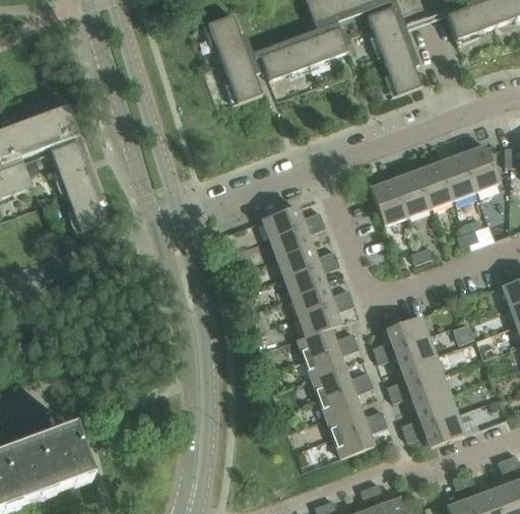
[(306,0),(314,23),(376,0),(306,0)]
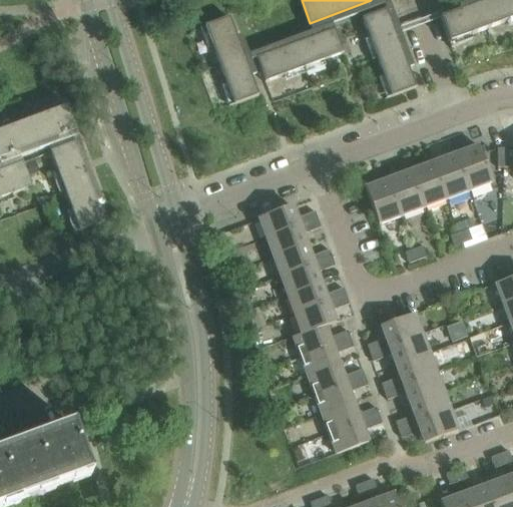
[(479,0),(440,14),(449,39),(512,15),(512,0),(479,0)]
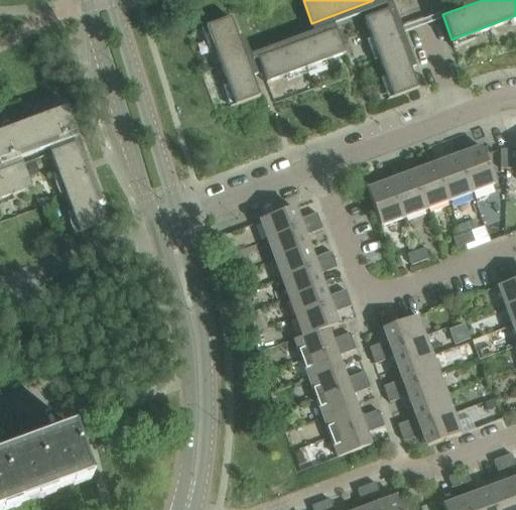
[(393,94),(418,84),(397,27),(388,5),(364,14),(393,94)]
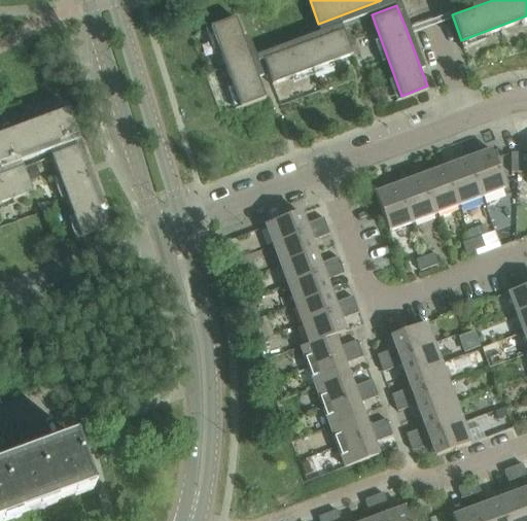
[(210,23),(241,104),(266,94),(236,13),(210,23)]
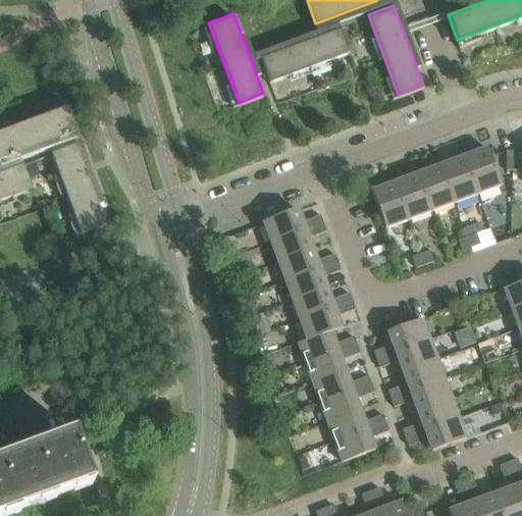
[(349,50),(340,24),(261,54),(270,80),(349,50)]
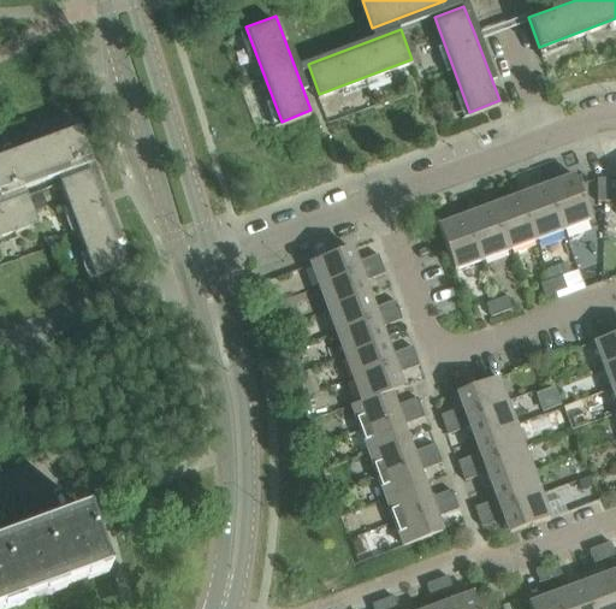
[(0,185),(92,153),(81,124),(0,153),(0,185)]
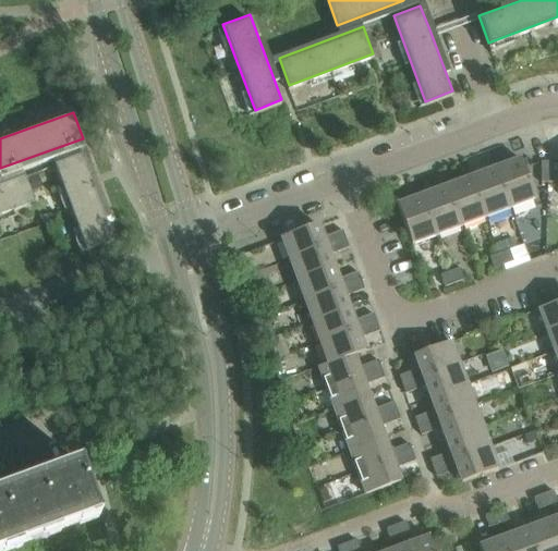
[(55,161),(85,246),(113,236),(82,150),(55,161)]
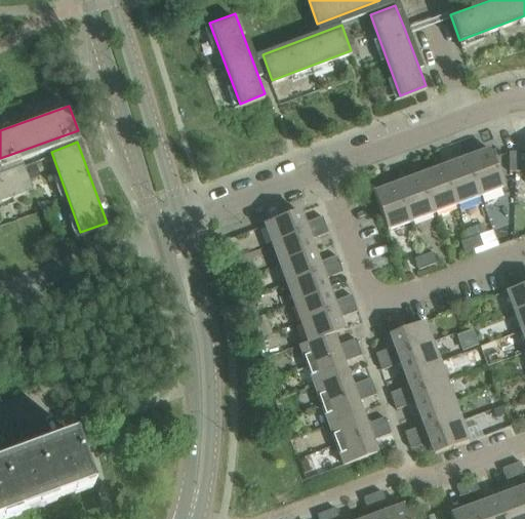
[(490,145),(466,154),(480,193),(505,184),(490,145)]
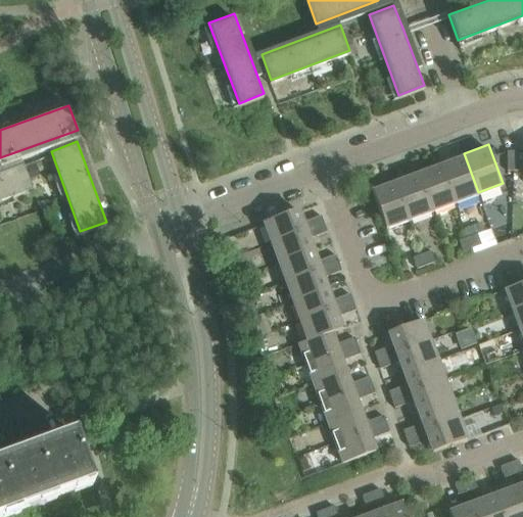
[(519,147),(507,147),(508,156),(519,156),(519,147)]
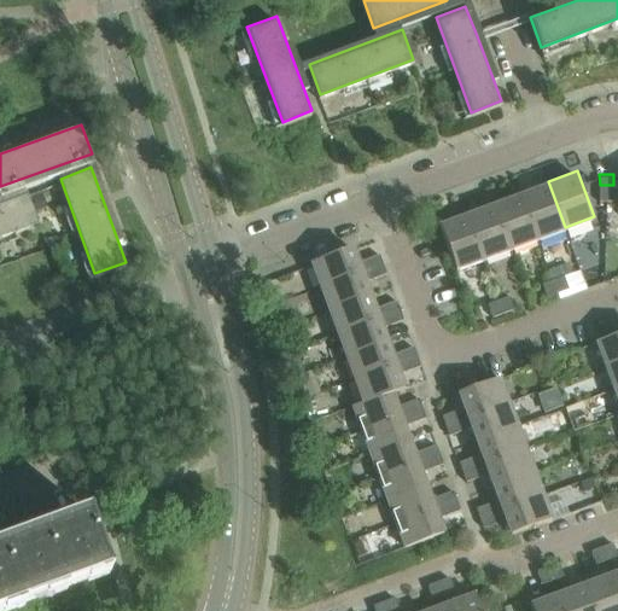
[(537,237),(565,227),(548,181),(522,191),(537,237)]
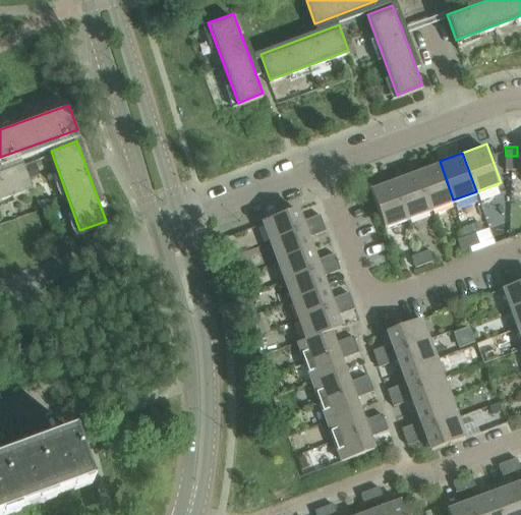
[(517,156),(506,156),(506,166),(517,165),(517,156)]
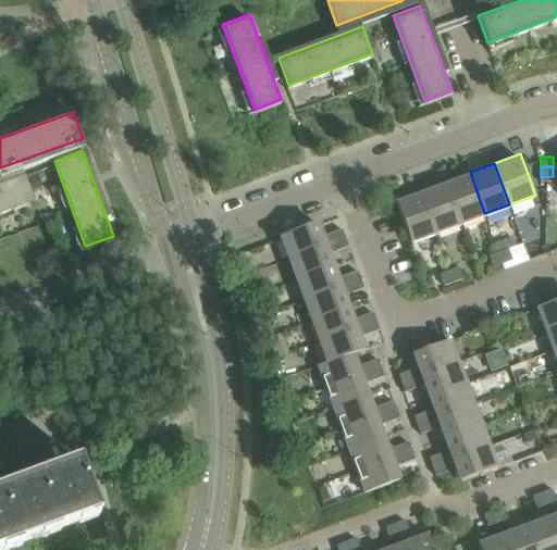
[(25,172),(0,179),(0,210),(35,198),(25,172)]
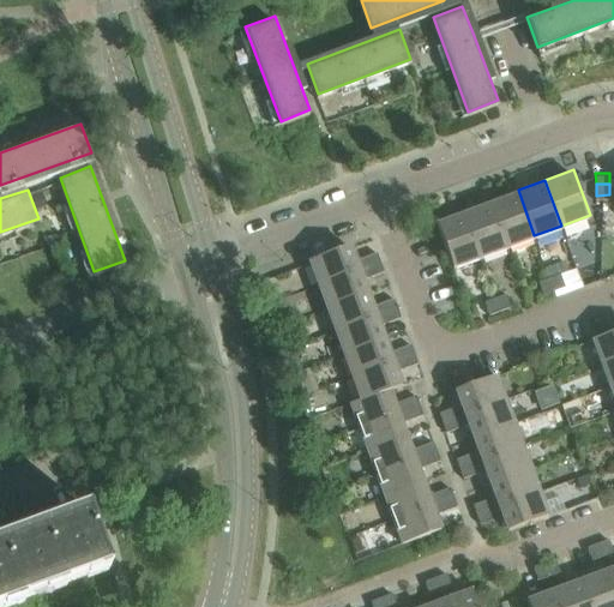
[(534,235),(518,190),(491,200),(507,245),(534,235)]
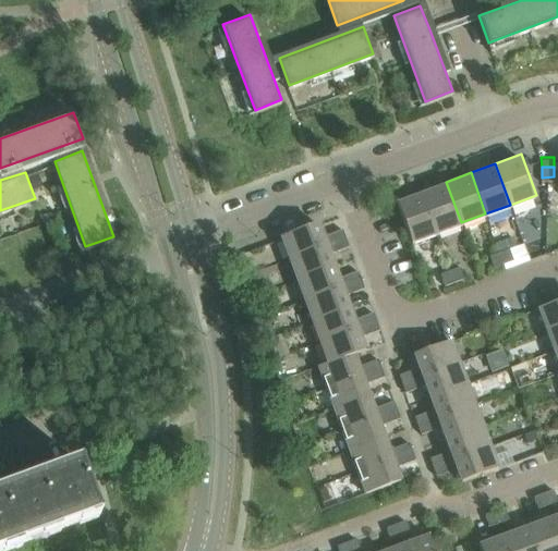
[(437,231),(461,222),(446,182),(422,191),(437,231)]
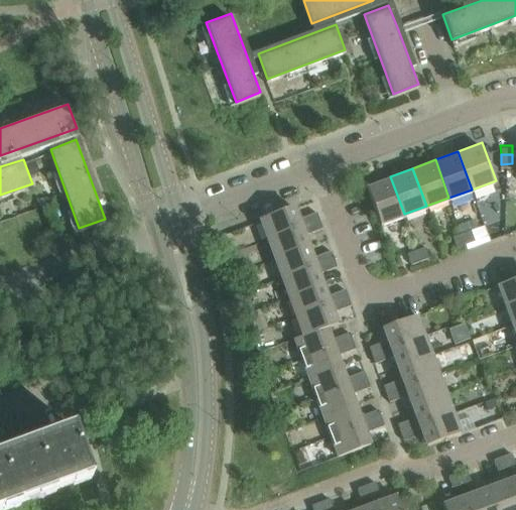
[(381,223),(404,214),(390,176),(367,185),(381,223)]
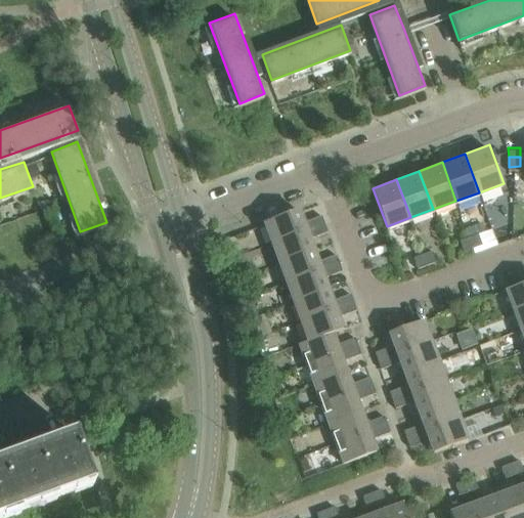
[(264,219),(271,240),(324,220),(321,212),(302,219),(298,207),(264,219)]
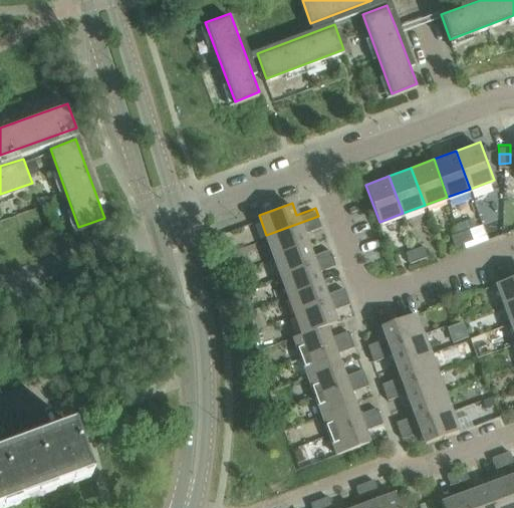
[(266,235),(273,253),(306,241),(302,231),(321,224),(318,216),(266,235)]
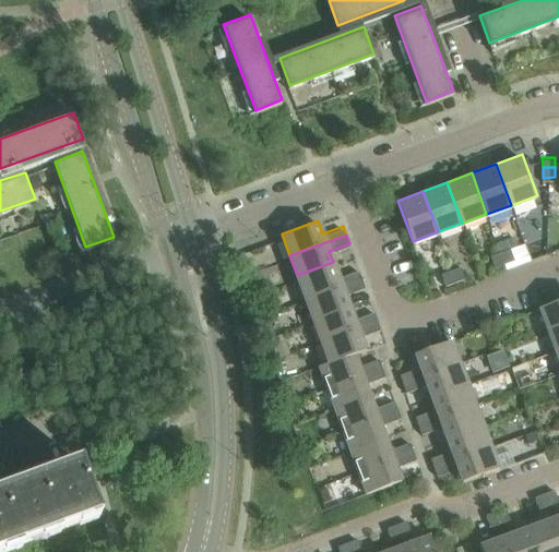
[(510,246),(500,249),(504,261),(514,258),(510,246)]
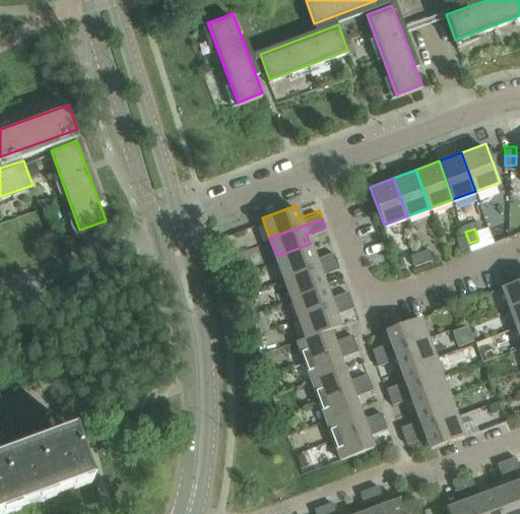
[(465,232),(457,236),(461,247),(469,243),(465,232)]
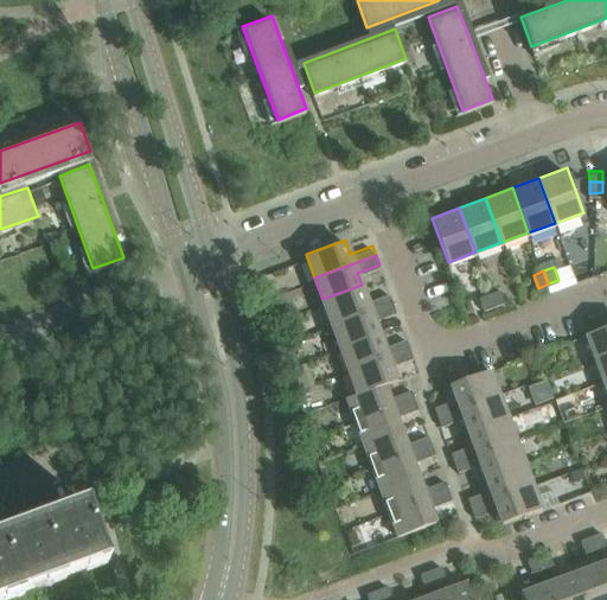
[(362,285),(323,299),(331,323),(393,300),(389,291),(366,298),(362,285)]
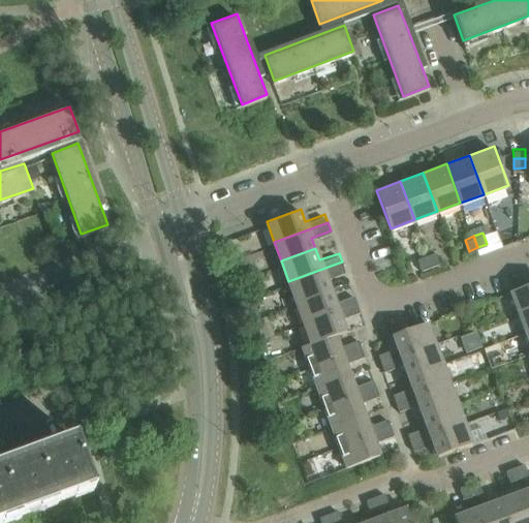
[(437,250),(428,253),(432,265),(441,262),(437,250)]
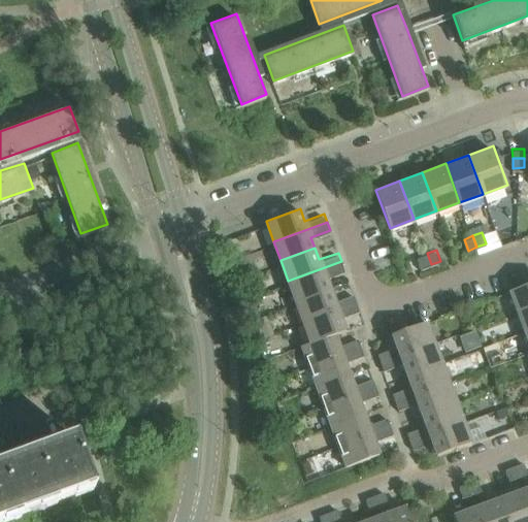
[(427,253),(418,257),(421,267),(431,264),(427,253)]
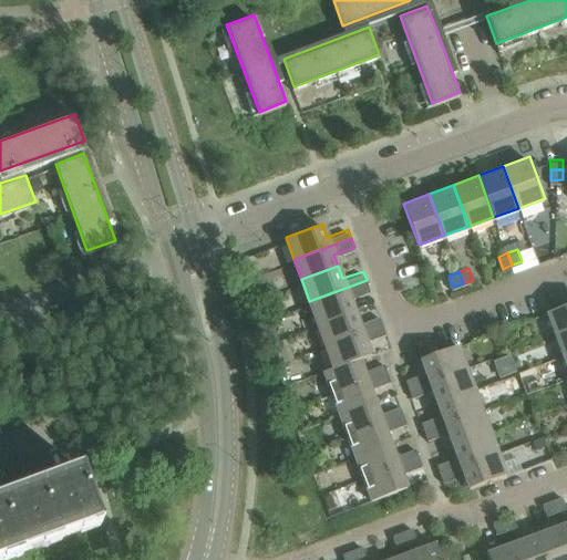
[(309,301),(317,322),(353,309),(350,297),(370,289),(367,280),(309,301)]
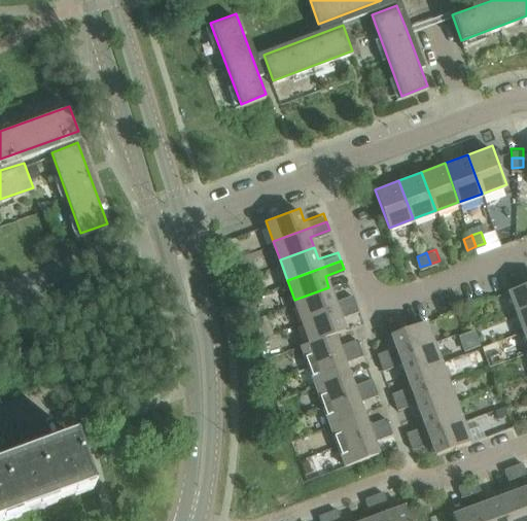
[(526,280),(508,287),(517,309),(526,304),(526,280)]
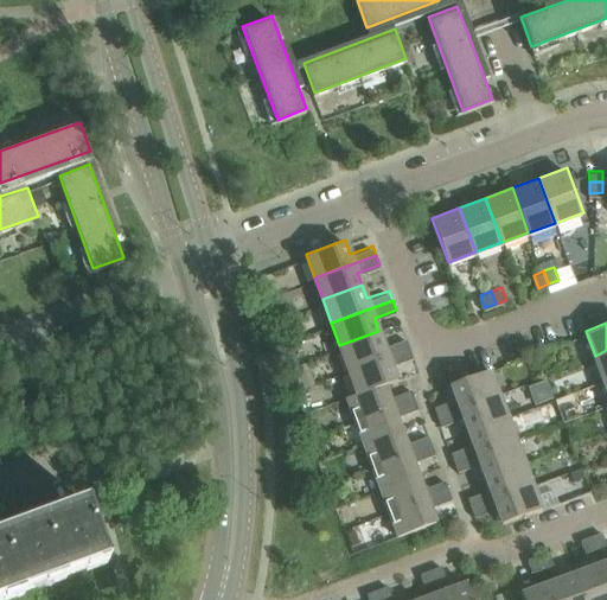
[(378,331),(339,345),(347,368),(409,345),(406,336),(383,344),(378,331)]
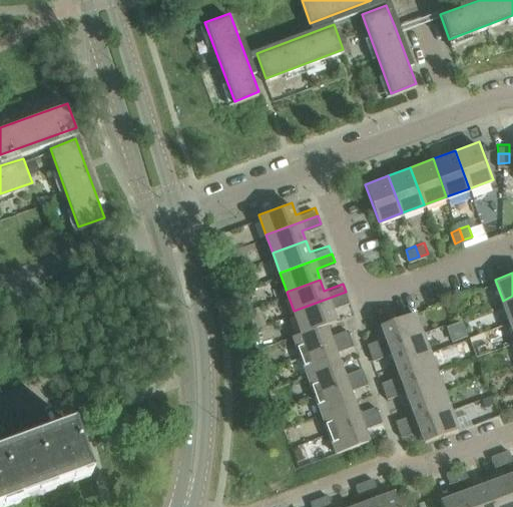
[(294,311),(301,330),(302,331),(325,323),(335,320),(330,307),(349,300),(346,292),(294,311)]
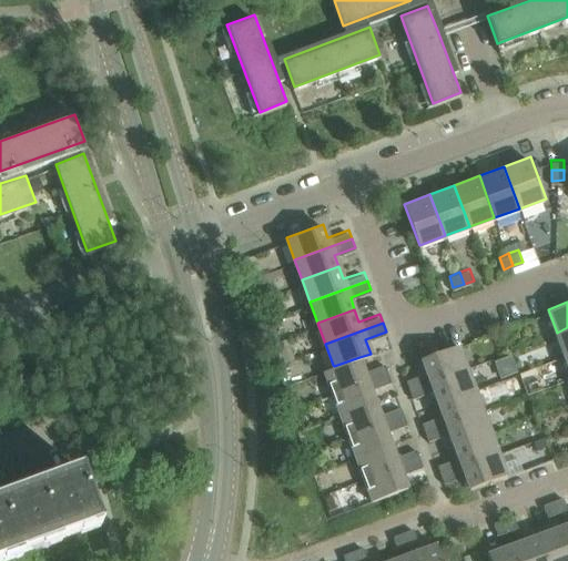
[(567,327),(557,333),(565,354),(567,352),(567,327)]
